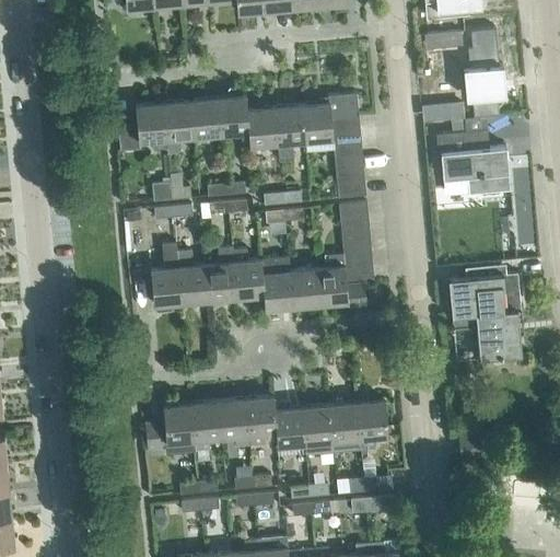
[(154,7),(153,0),(125,0),(126,9),(154,7)]
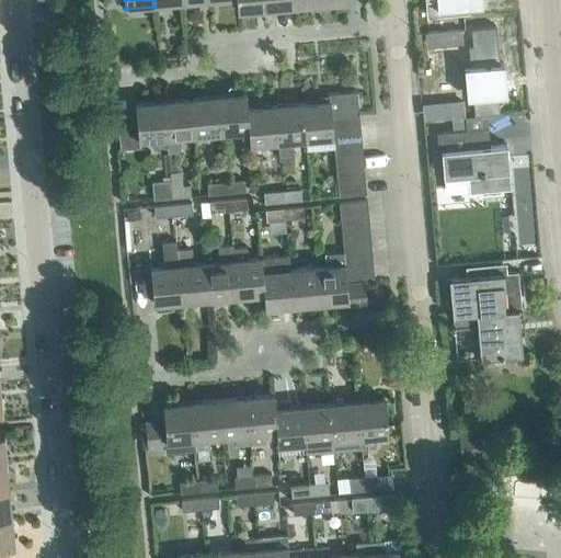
[(265,11),(264,0),(236,0),(237,13),(265,11)]
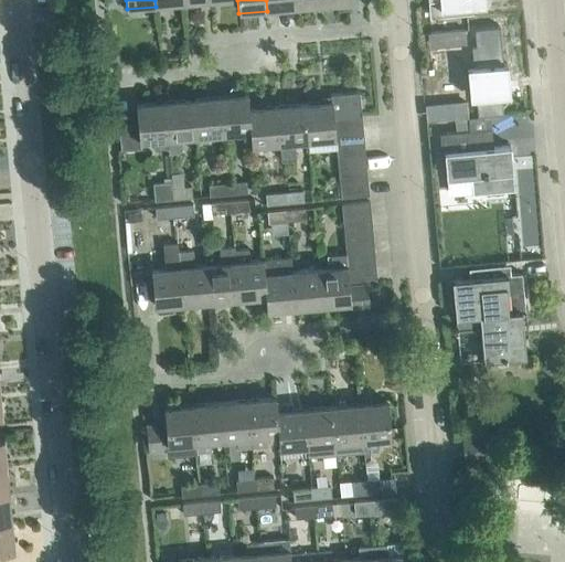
[(295,9),(294,0),(266,0),(267,11),(295,9)]
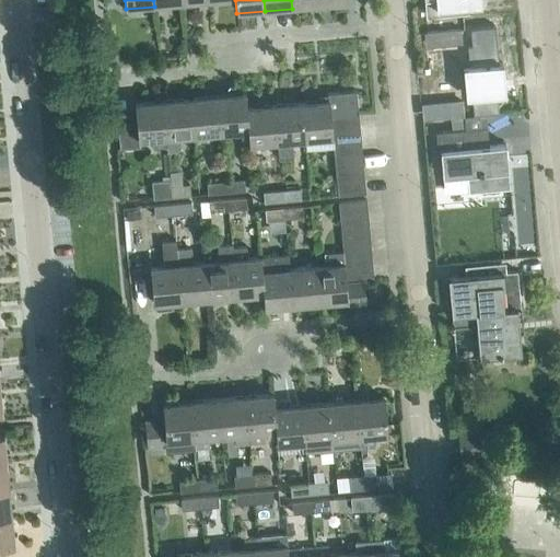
[(435,1),(436,12),(481,8),(480,0),(424,0),(424,1),(435,1)]
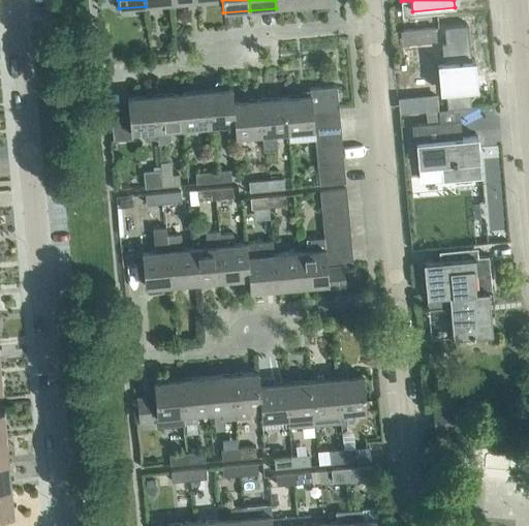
[(469,92),(473,91),(466,16),(443,18),(448,67),(444,67),(447,111),(470,109),(469,92)]
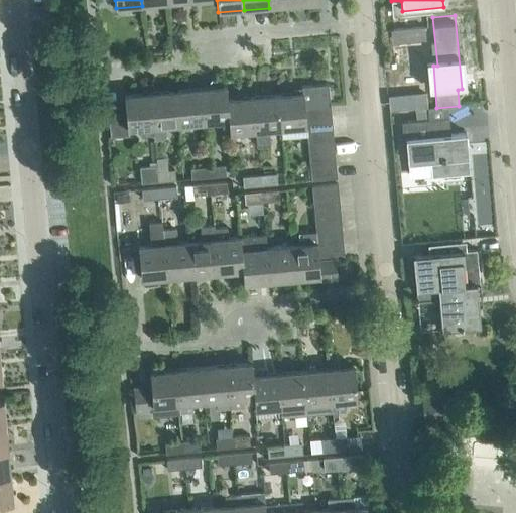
[(304,110),(330,108),(329,86),(301,89),(302,90),(292,91),(292,96),(277,97),(280,130),(306,128),(305,122),(304,110)]
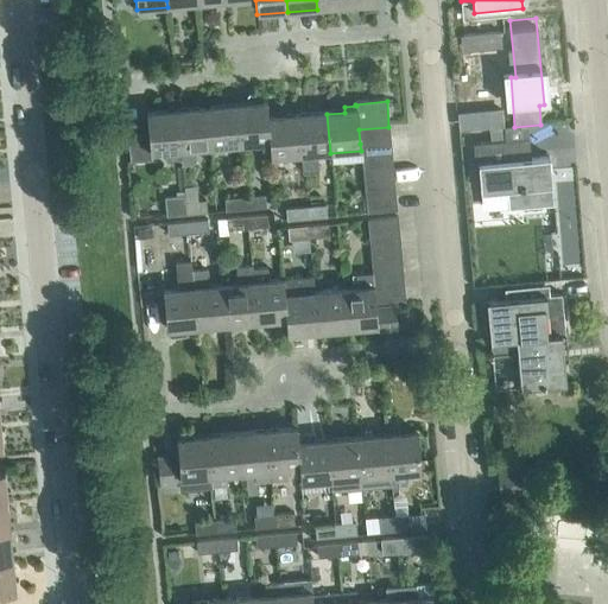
[(267,120),(268,120),(267,105),(236,107),(240,146),(270,144),(267,120)]
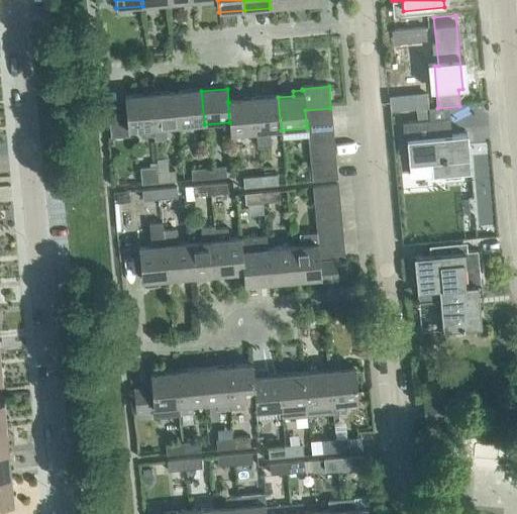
[(204,124),(201,91),(176,93),(179,126),(204,124)]
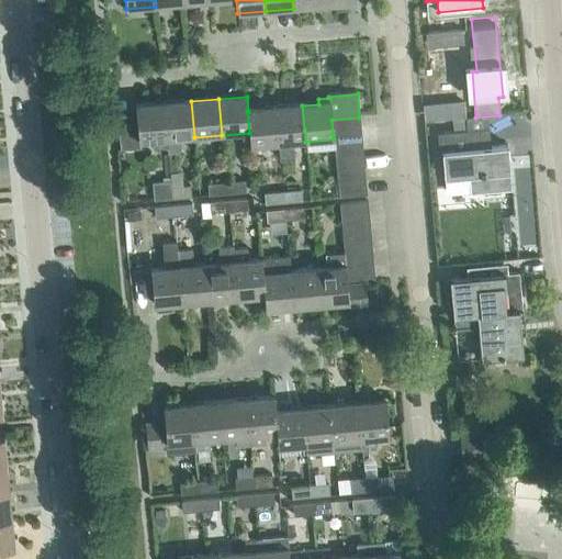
[(194,137),(191,101),(164,103),(168,149),(168,155),(176,154),(180,152),(182,148),(181,138),(194,137)]
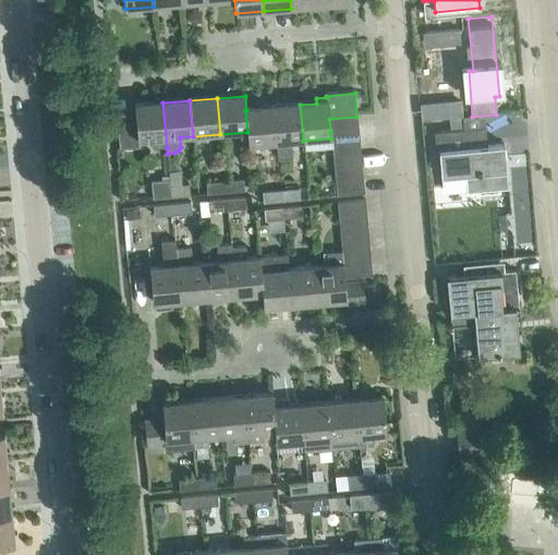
[(167,148),(162,103),(134,106),(134,108),(116,109),(119,151),(138,148),(137,142),(152,140),(153,149),(167,148)]
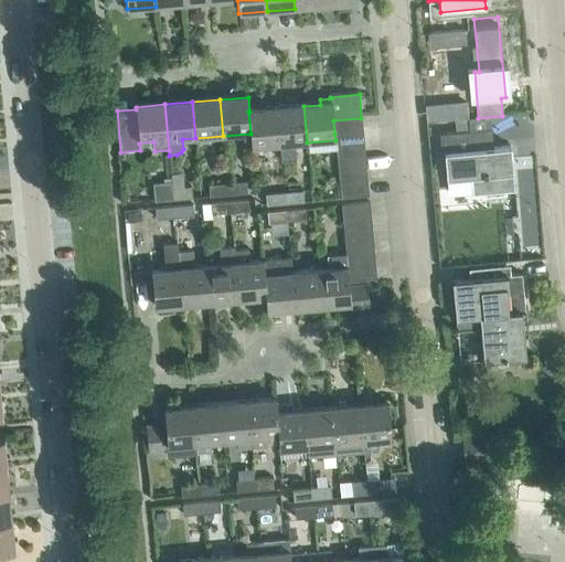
[(307,142),(304,106),(276,108),(279,145),(280,145),(281,162),(296,161),(294,144),(307,142)]
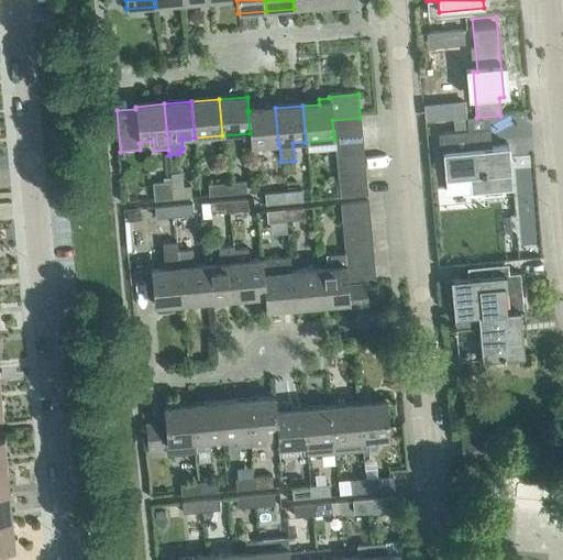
[(275,108),(249,111),(247,111),(250,133),(251,147),(278,144),(275,108)]
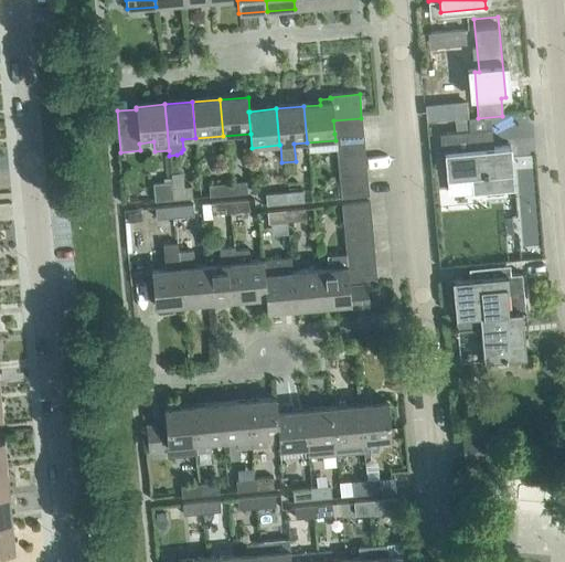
[(363,131),(361,118),(333,120),(334,134),(363,131)]
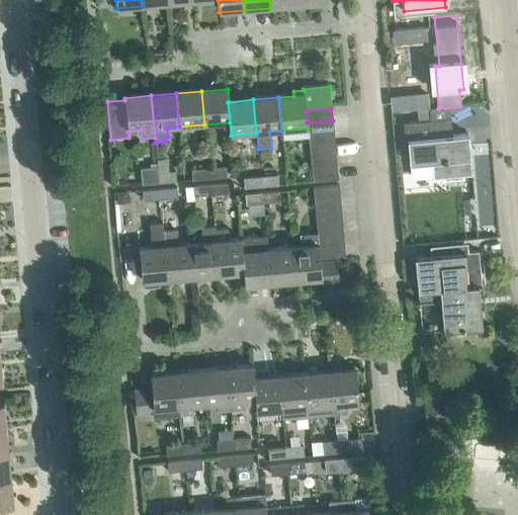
[(334,133),(333,120),(307,122),(308,129),(308,135),(334,133)]
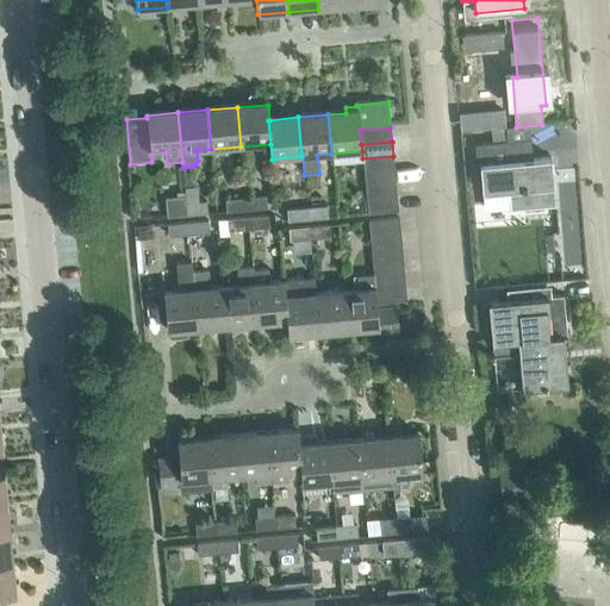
[(547,188),(553,187),(551,160),(523,162),(522,142),(478,145),(483,194),(509,192),(510,212),(549,208),(547,188)]
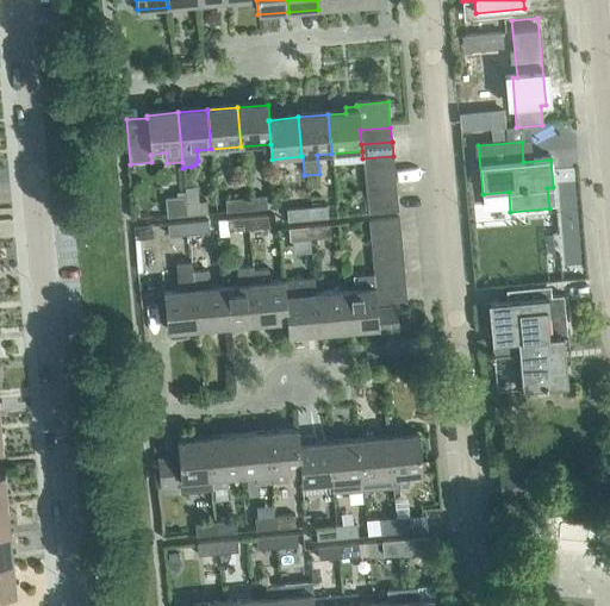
[(394,170),(393,156),(362,158),(365,173),(394,170)]
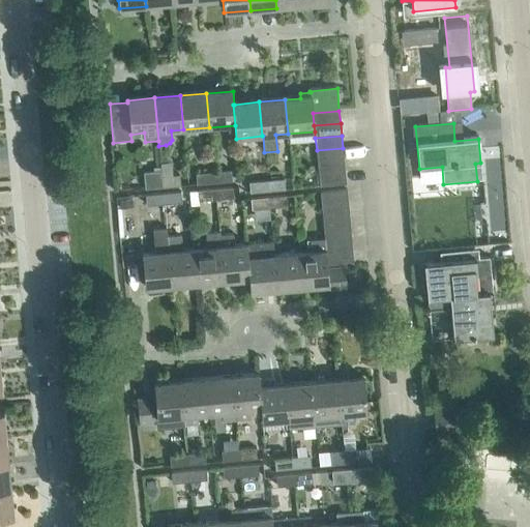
[(344,160),(343,148),(317,150),(318,163),(344,160)]
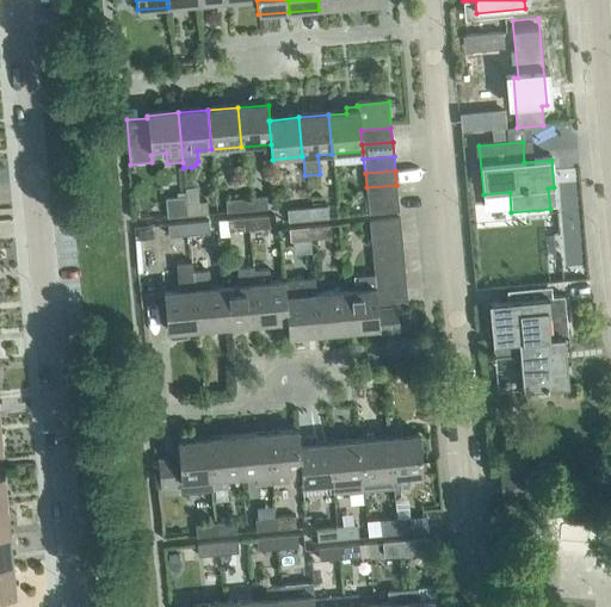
[(397,199),(396,185),(366,187),(368,202),(397,199)]
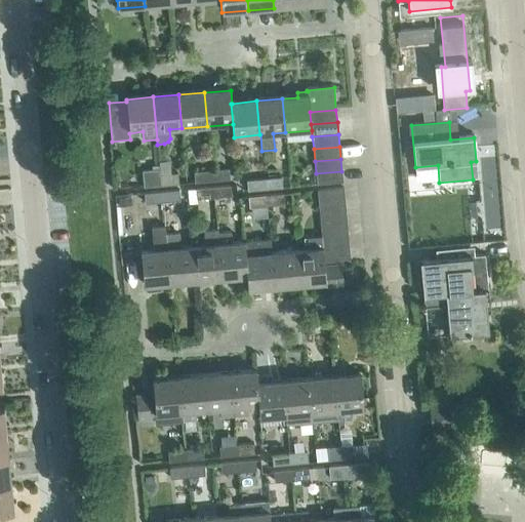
[(161,187),(160,176),(159,170),(143,172),(144,189),(161,187)]
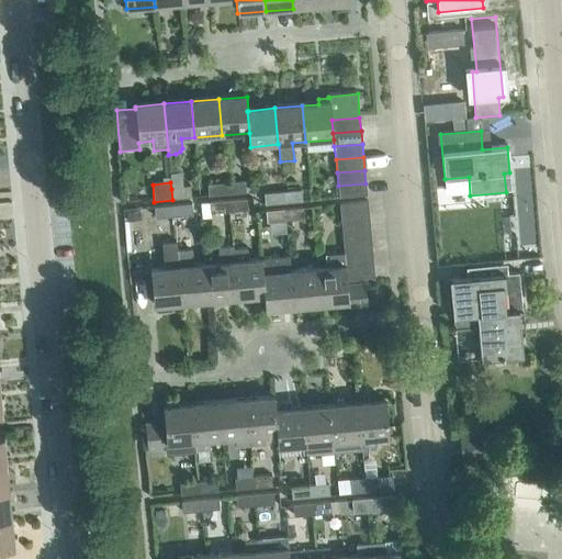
[(246,193),(245,182),(226,183),(227,196),(246,193)]
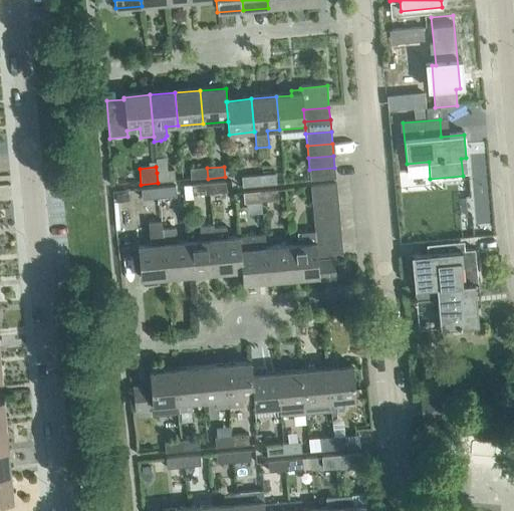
[(208,179),(207,168),(190,170),(191,180),(208,179)]
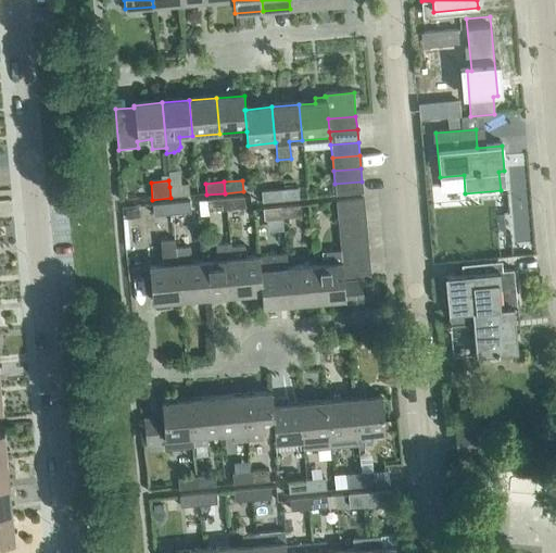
[(363,195),(362,181),(335,184),(336,197),(363,195)]
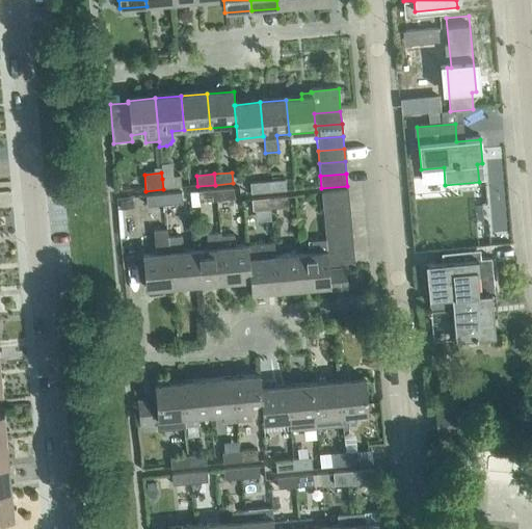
[(181,188),(180,177),(162,179),(163,189),(181,188)]
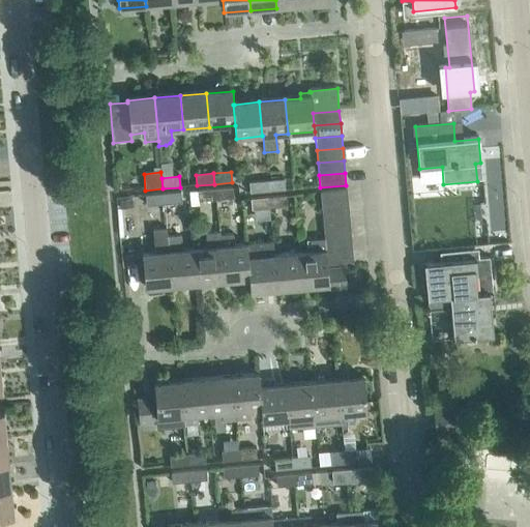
[(285,191),(284,180),(266,182),(267,193),(285,191)]
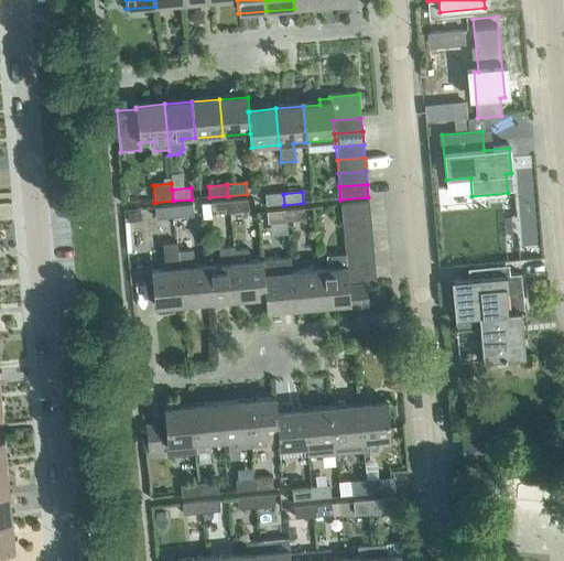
[(284,205),(283,194),(264,196),(266,207),(284,205)]
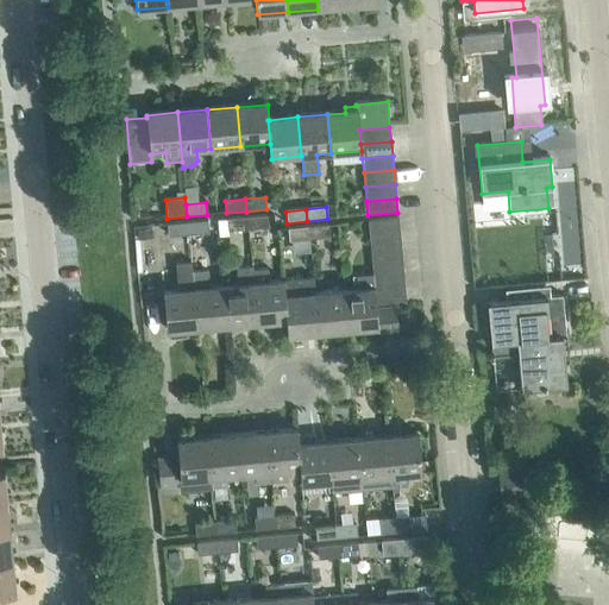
[(269,228),(268,216),(248,219),(249,231),(269,228)]
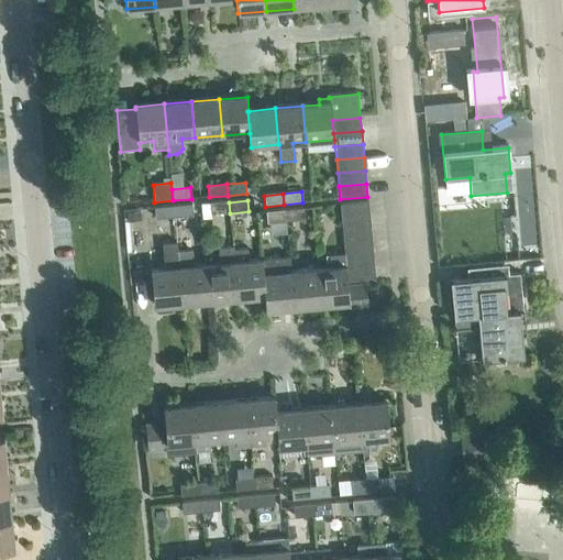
[(230,213),(229,202),(210,204),(210,215),(230,213)]
